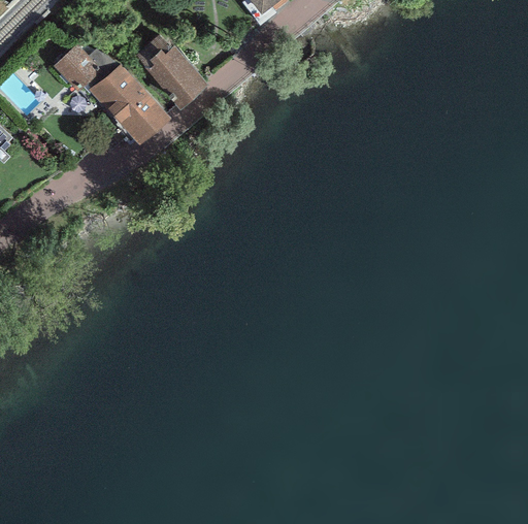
[(251,0),(261,12),(275,0),(251,0)]
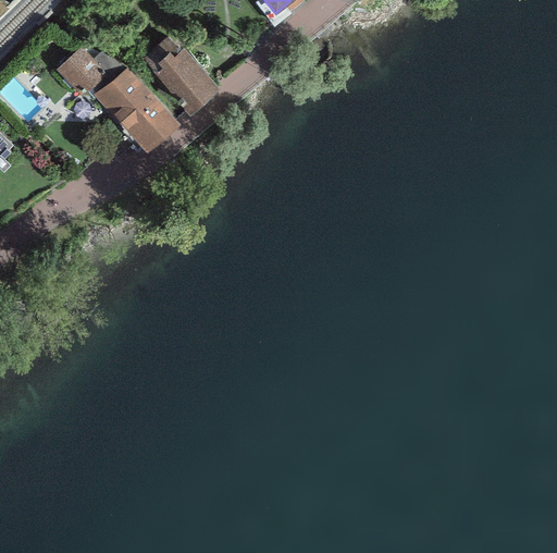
[(183,47),(180,50),(168,37),(143,60),(189,112),(219,87),(183,47)]
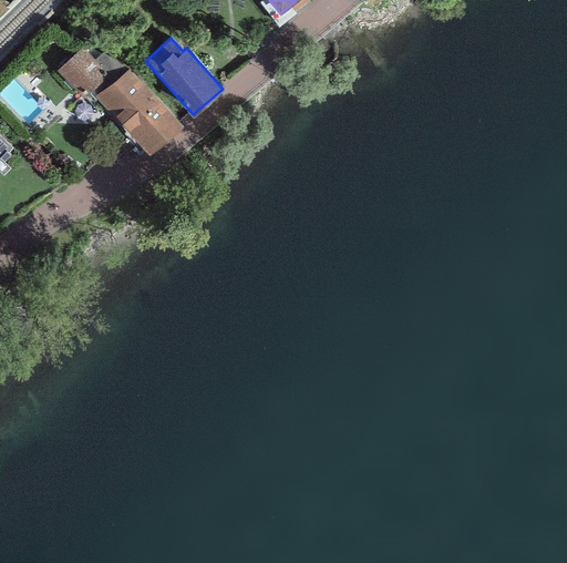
[(85,44),(60,70),(86,96),(112,71),(85,44)]
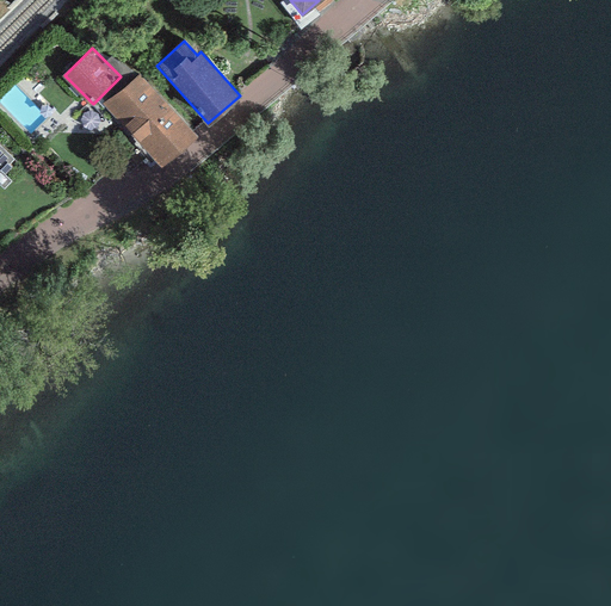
[(103,105),(160,167),(196,134),(140,72),(103,105)]
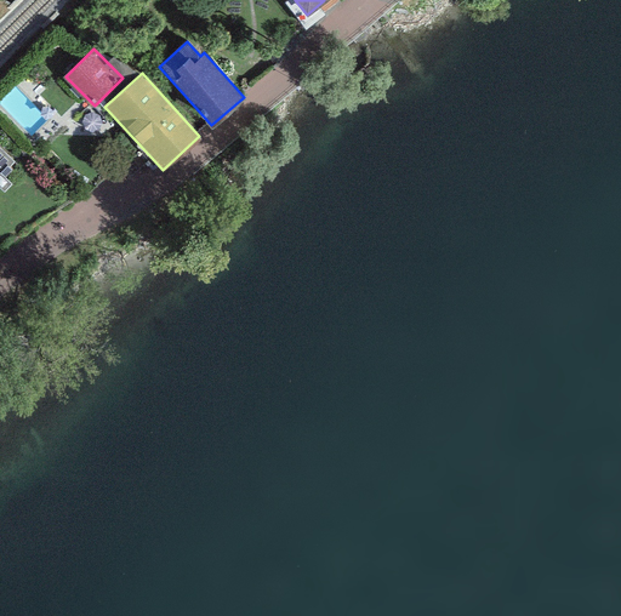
[(0,190),(4,194),(12,186),(5,178),(12,171),(9,167),(13,163),(0,149),(0,190)]
